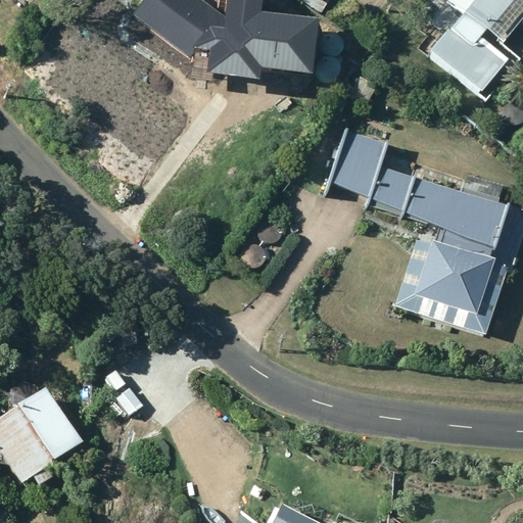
[(159,39),(188,59),(200,43),(205,47),(227,18),(201,0),(142,0),(124,26),(153,47),(159,39)]
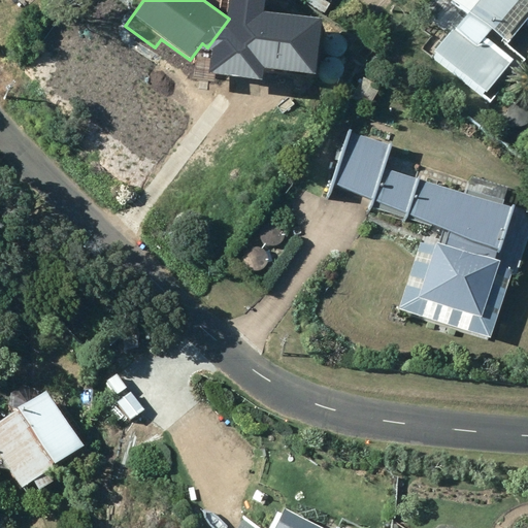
[(431,51),(484,92),(509,58),(484,37),(490,29),(506,42),(527,13),(527,0),(450,0),(465,12),(452,30),(449,28),(431,51)]
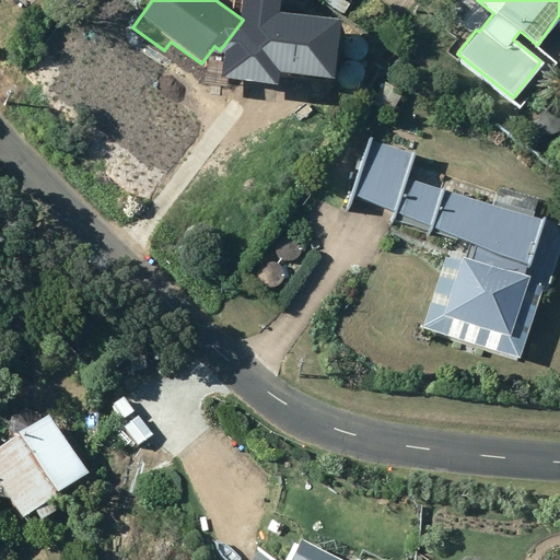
[(222,73),(259,102),(286,66),(248,37),(222,73)]
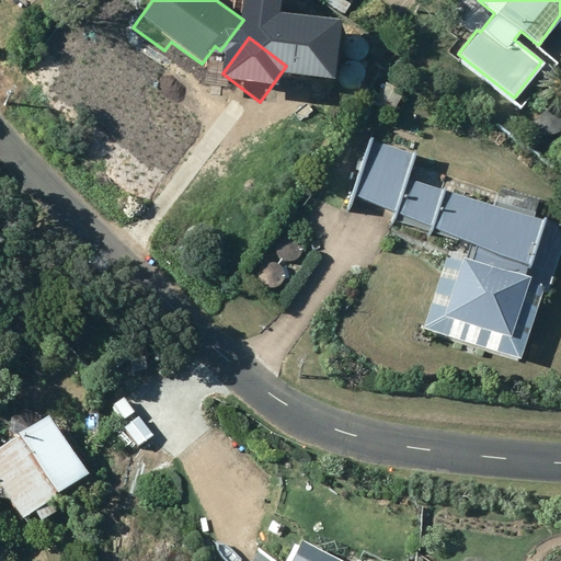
[(353,86),(364,95),(370,88),(359,79),(353,86)]
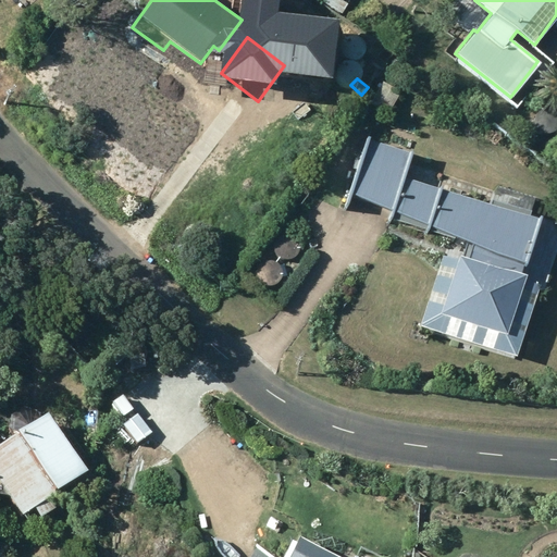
[(418,325),(516,356),(537,287),(546,291),(556,258),(556,240),(548,238),(551,232),(530,226),(533,214),(512,208),(509,219),(490,213),(401,183),(408,158),(363,146),(348,205),(444,249),(418,325)]
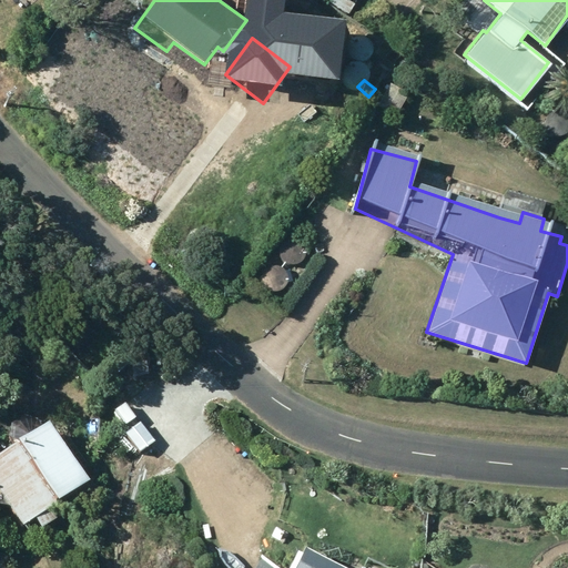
[(85,479),(46,421),(34,428),(29,419),(17,417),(9,423),(6,436),(11,443),(0,450),(0,501),(1,501),(18,526),(31,517),(39,527),(54,516),(47,506),(85,479)]
